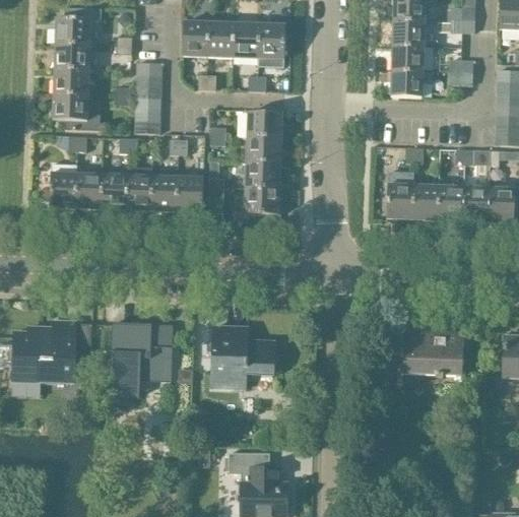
[(424,21),(424,0),(393,0),(393,20),(424,21)]
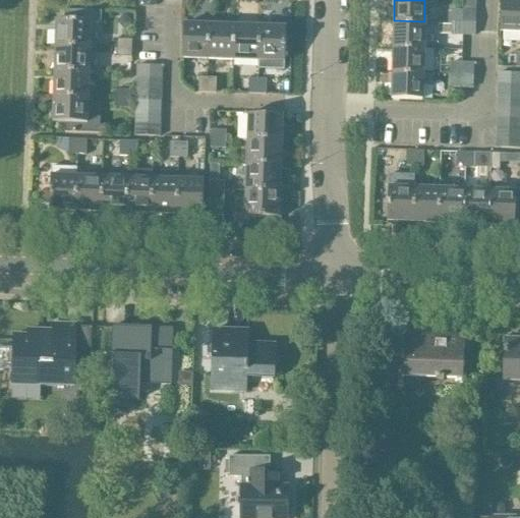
[(501,0),(500,29),(519,29),(519,0),(501,0)]
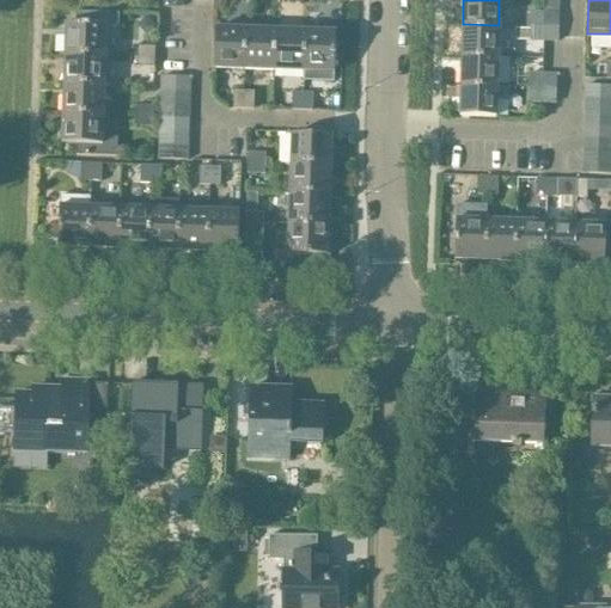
[(545,24),(545,8),(531,8),(531,24),(545,24)]
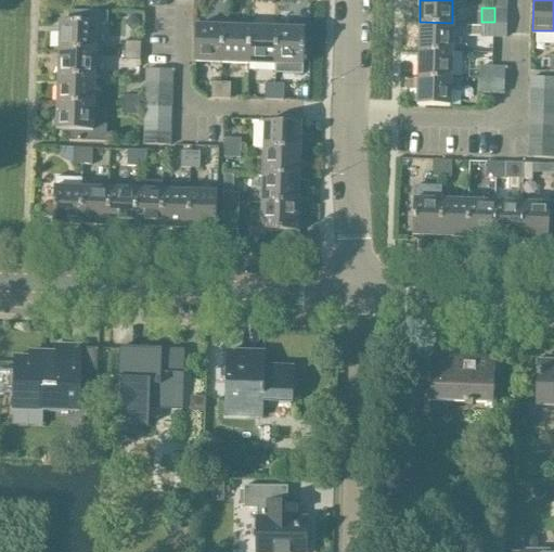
[(507,8),(506,8),(494,8),(494,22),(493,35),(506,36),(507,8)]
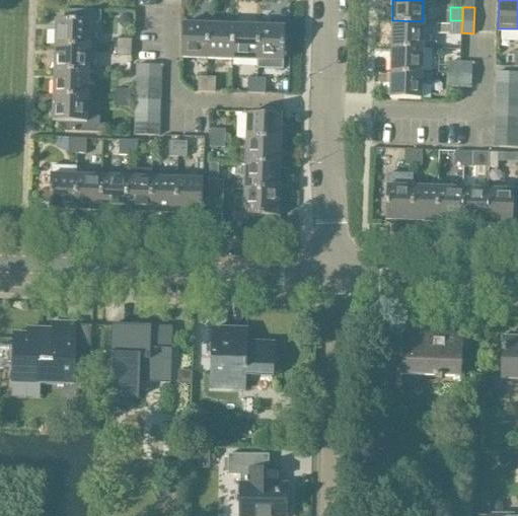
[(100,9),(64,8),(64,18),(56,18),(56,44),(90,45),(90,20),(100,21),(100,9)]
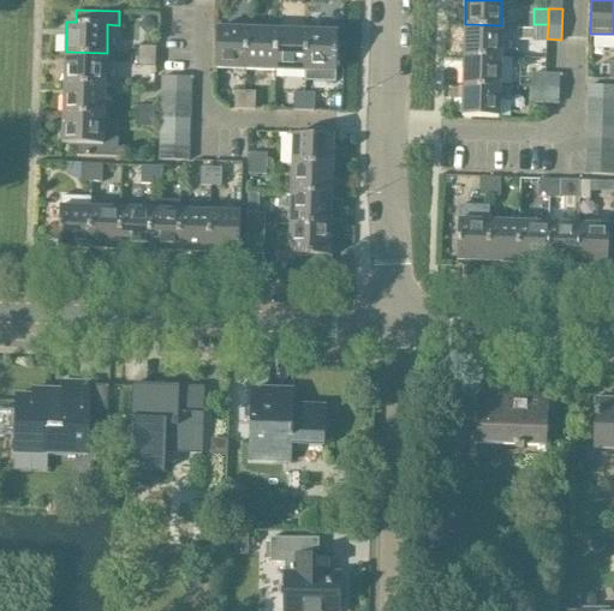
[(500,55),(501,25),(465,24),(464,54),(500,55)]
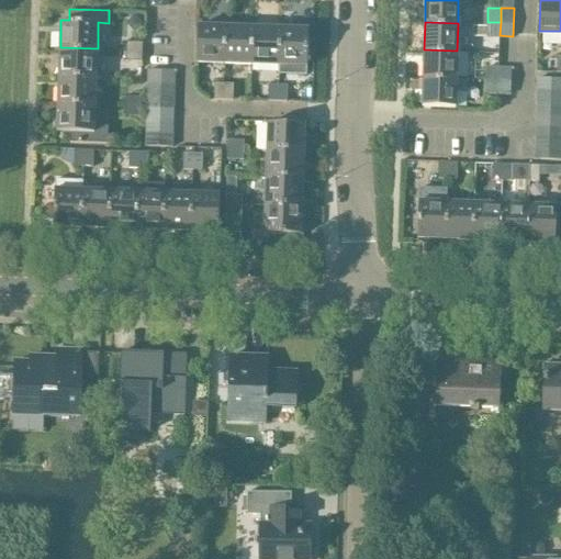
[(500,35),(501,22),(487,22),(486,35),(500,35)]
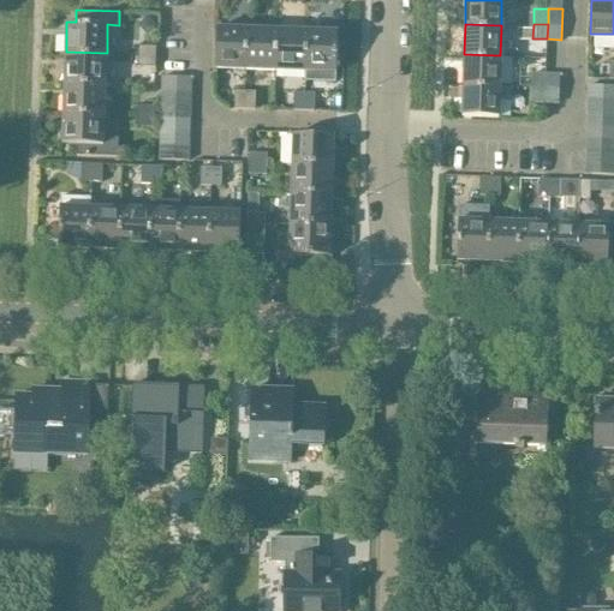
[(248,28),(218,27),(216,65),(246,66),(248,28)]
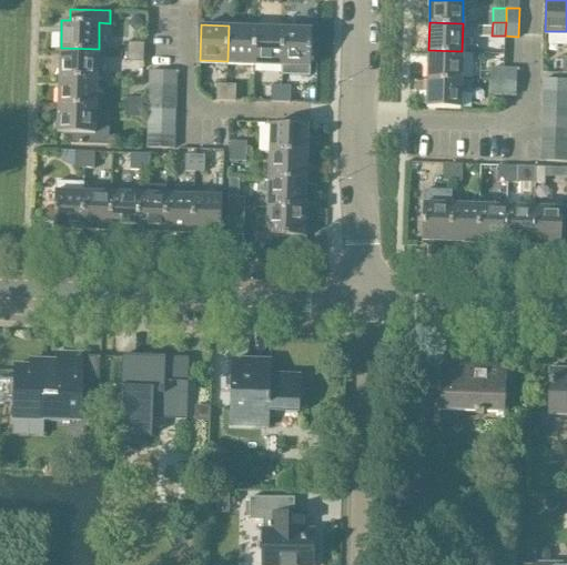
[(255,62),(256,27),(229,26),(228,61),(255,62)]
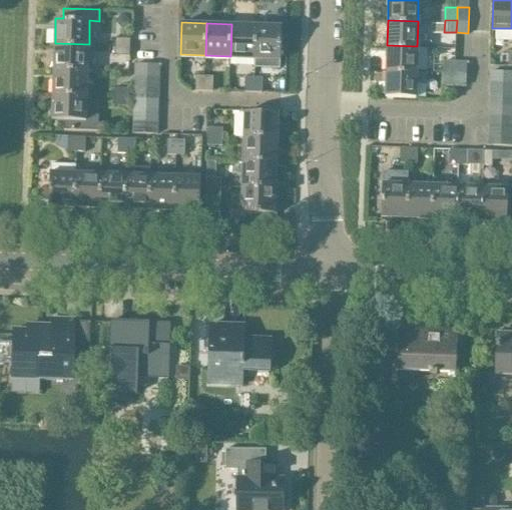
[(257,57),(258,24),(231,24),(230,56),(257,57)]
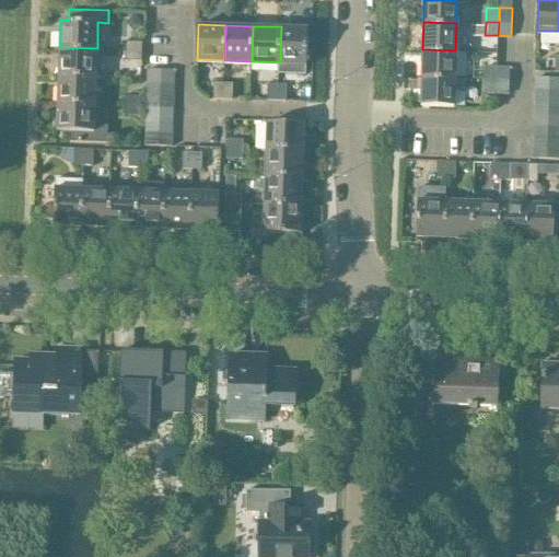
[(305,64),(306,27),(281,26),(280,62),(305,64)]
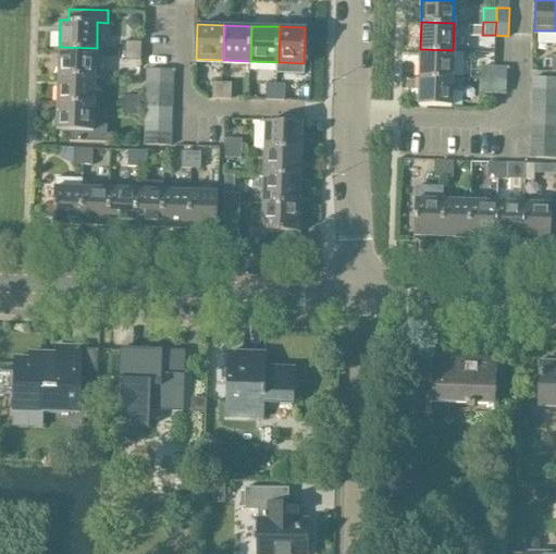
[(125,49),(141,50),(143,39),(125,39),(125,49)]
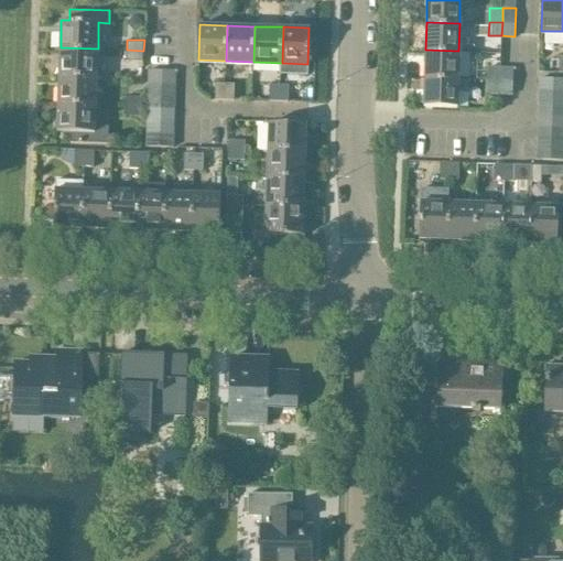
[(97,76),(98,49),(61,47),(60,75),(97,76)]
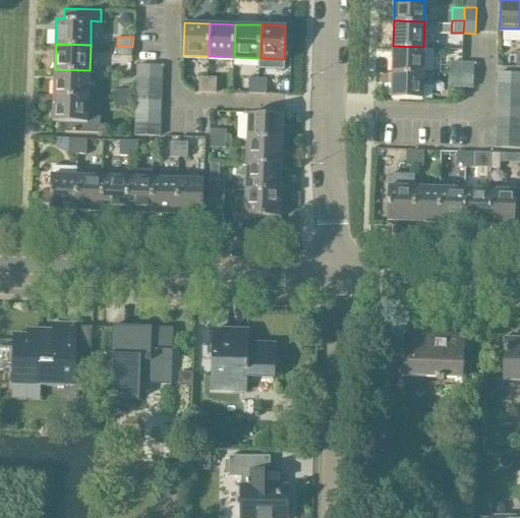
[(132,55),(132,47),(117,46),(117,54),(132,55)]
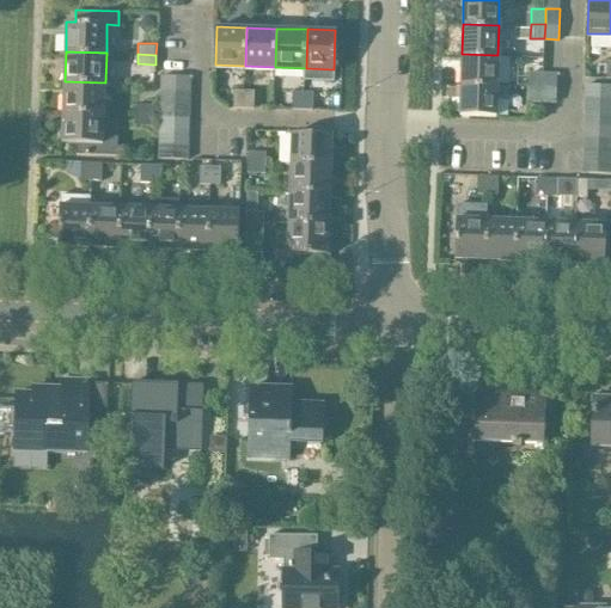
[(498,83),(498,55),(462,54),(460,84),(509,85),(509,84),(498,83)]
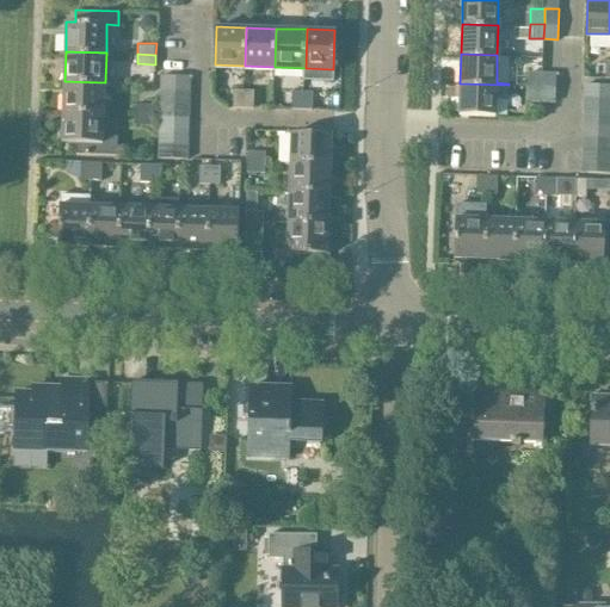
[(542,86),(542,70),(528,69),(528,86),(542,86)]
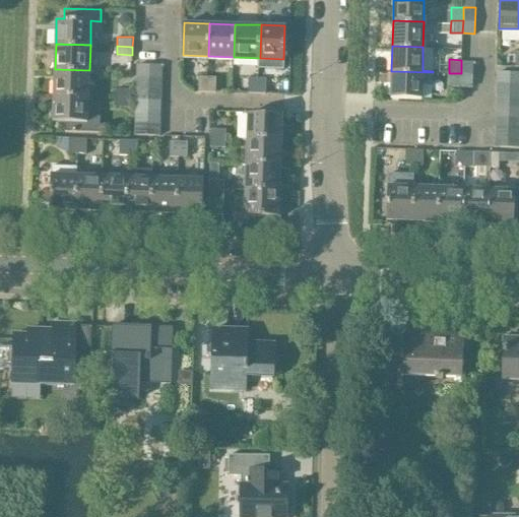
[(461,60),(461,73),(460,85),(473,86),(473,60),(461,60)]
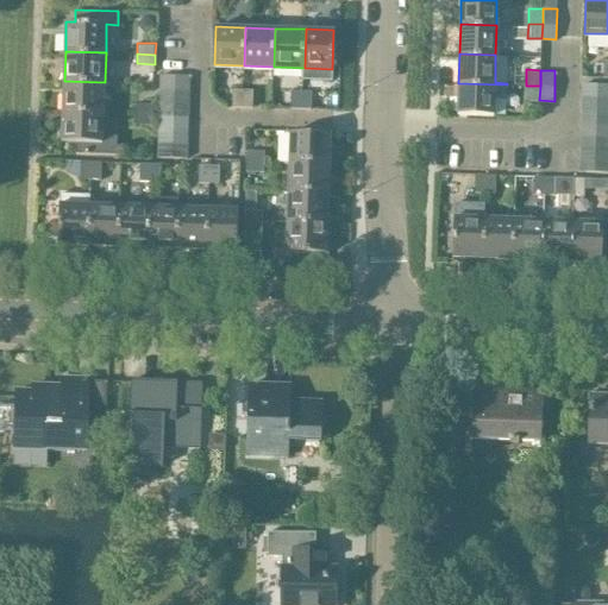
[(161,88),(188,88),(189,74),(162,73),(161,88)]
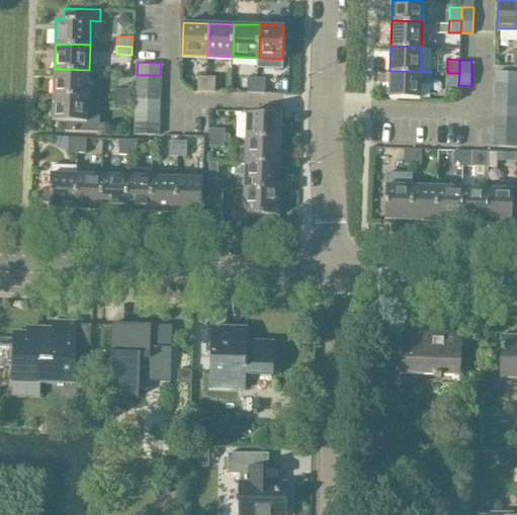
[(88,95),(89,70),(55,69),(54,94),(88,95)]
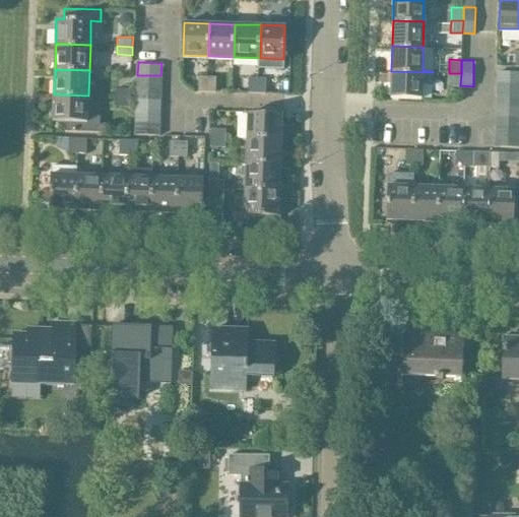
[(518,70),(499,70),(498,83),(518,83),(518,70)]
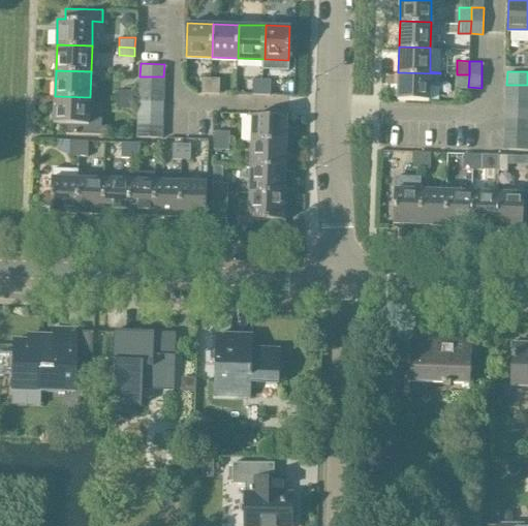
[(440,73),(398,72),(398,97),(429,98),(429,83),(439,84),(440,73)]
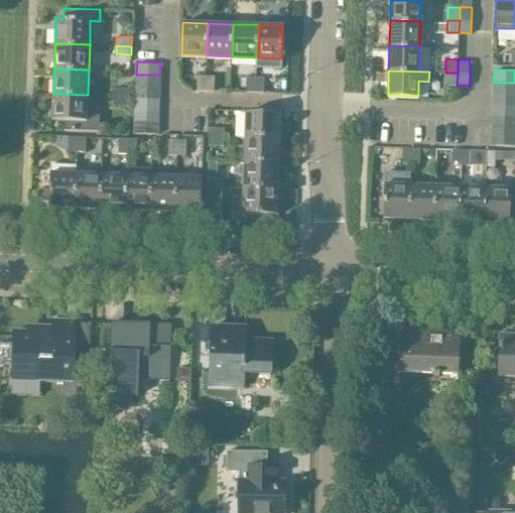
[(457,85),(458,73),(445,73),(445,85),(457,85)]
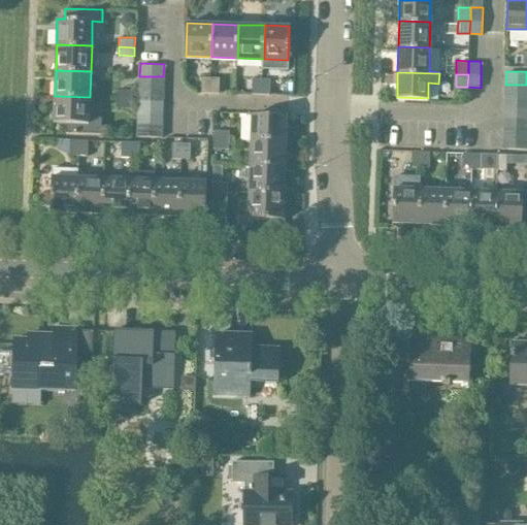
[(210,92),(211,75),(202,75),(201,91),(210,92)]
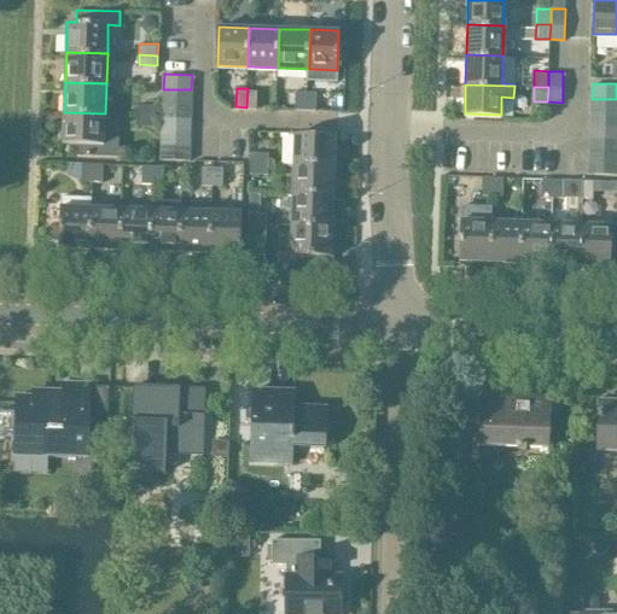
[(257,107),(257,106),(257,89),(248,88),(246,107),(257,107)]
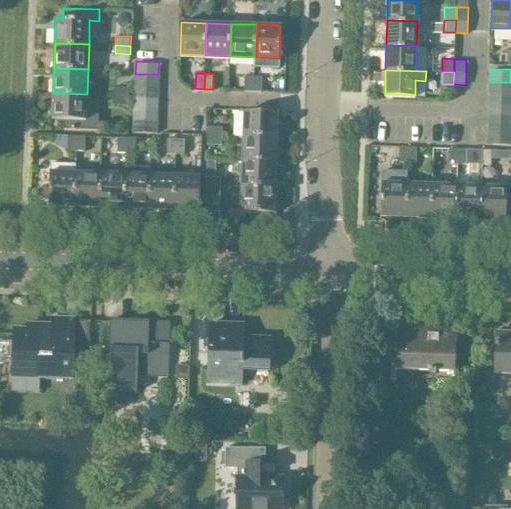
[(158,85),(158,74),(135,74),(135,85),(158,85)]
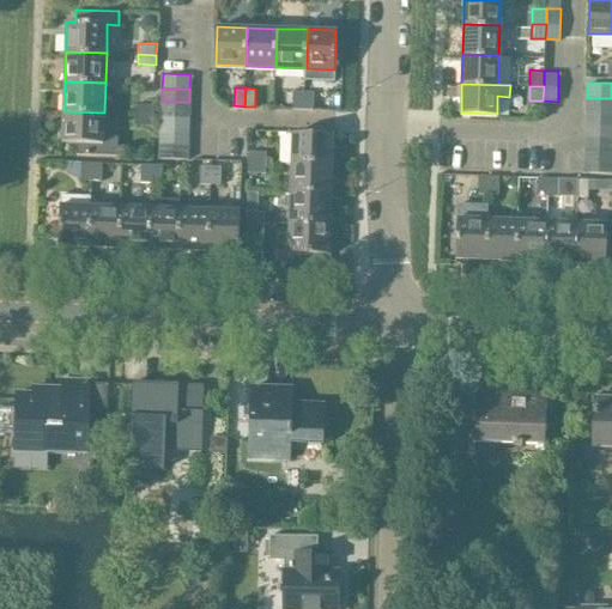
[(304,108),(306,90),(294,90),(292,108),(304,108)]
